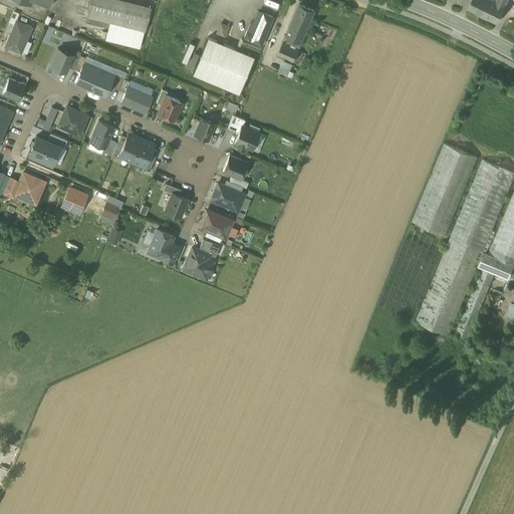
[(150,7),(120,0),(90,0),(85,21),(143,35),(150,7)]
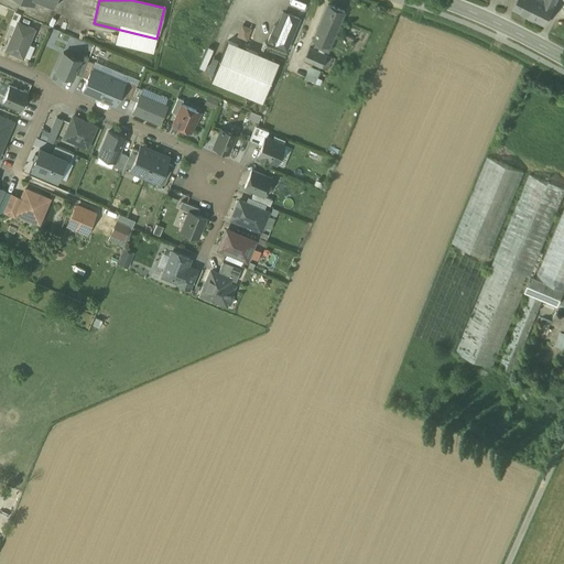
[(516,0),(512,9),(529,17),(537,0),(516,0)]
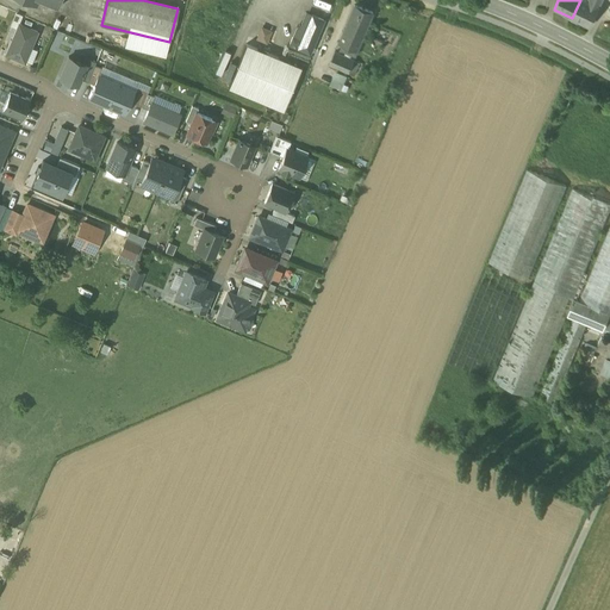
[(589,2),(585,0),(580,0),(572,18),(589,27),(599,7),(589,2)]
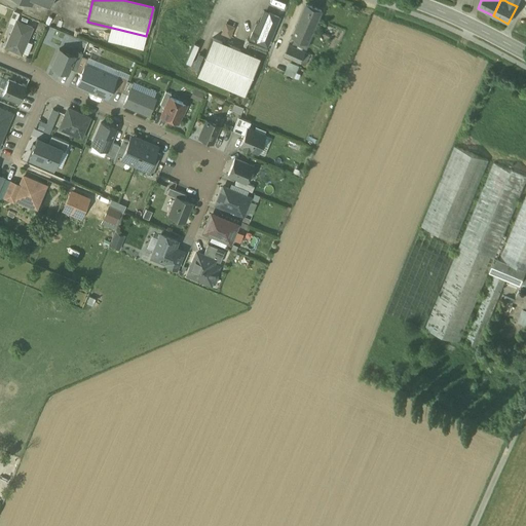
[(306,5),(292,38),(308,45),(322,11),(306,5)]
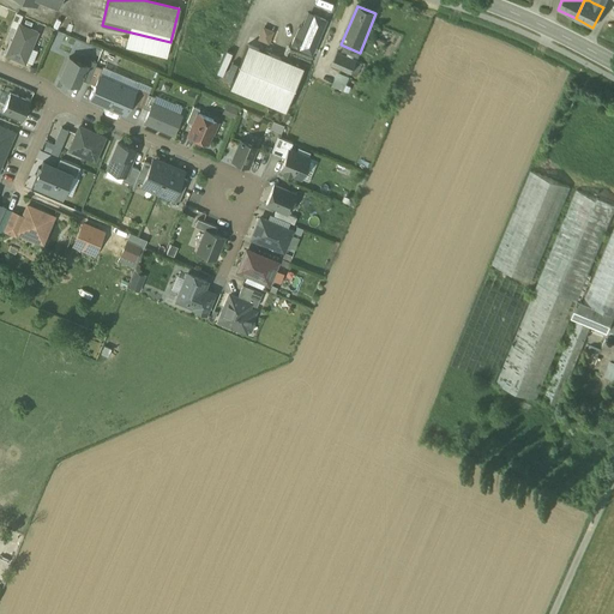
[(312,54),(326,20),(313,16),(300,48),(312,54)]
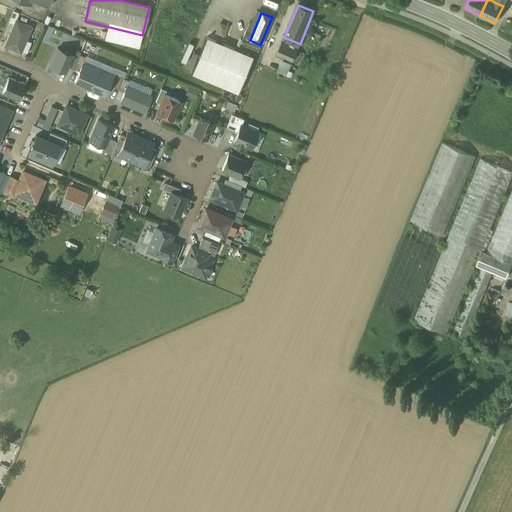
[(32,27),(16,20),(5,46),(21,52),(32,27)]
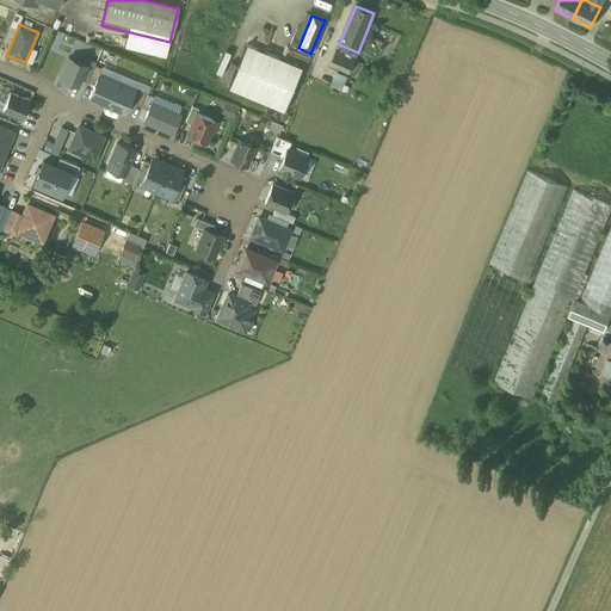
[(259,24),(254,37),(266,42),(271,29),(259,24)]
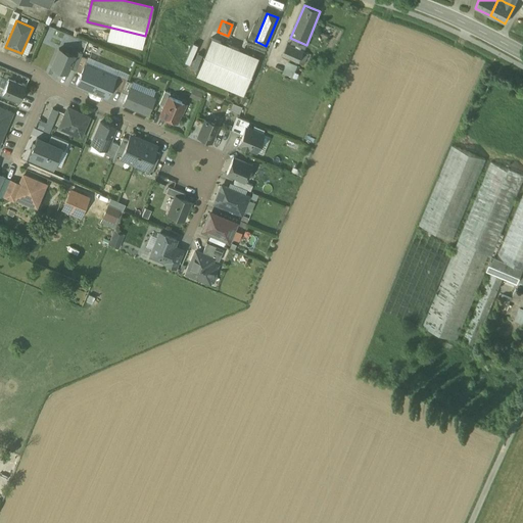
[(258,57),(218,40),(210,38),(195,75),(243,94),(258,57)]
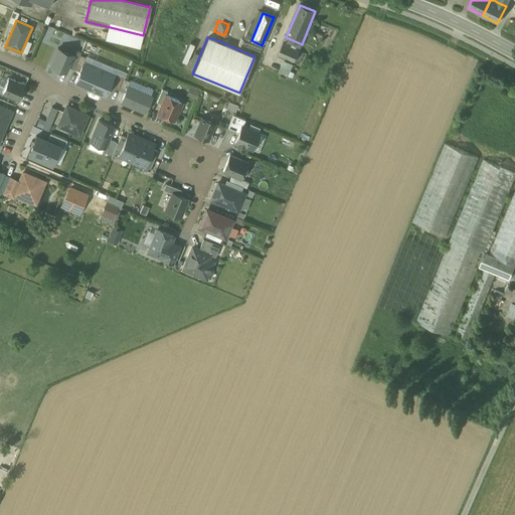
[(298,51),(283,44),(278,55),(293,62),(298,51)]
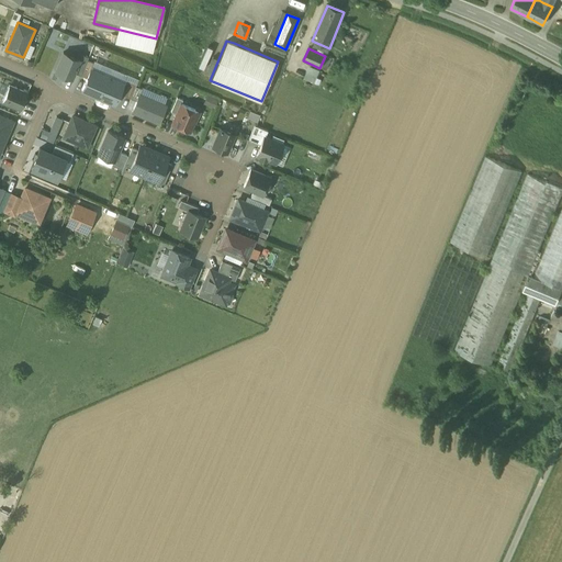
[(80,59),(64,53),(55,71),(72,78),(80,59)]
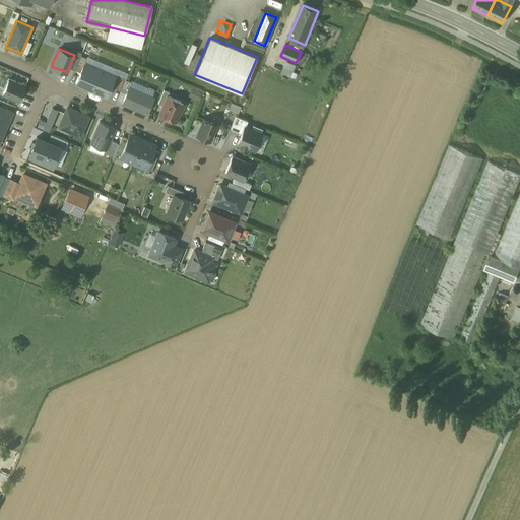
[(301,52),(296,63),(303,65),(307,54),(301,52)]
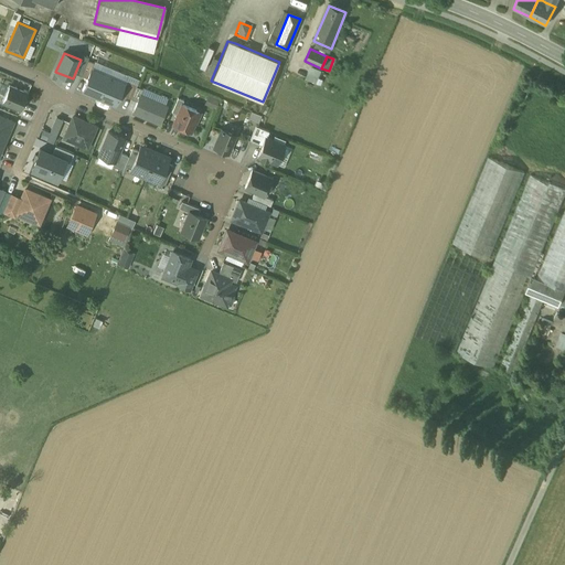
[(321,71),(310,66),(306,78),(316,83),(321,71)]
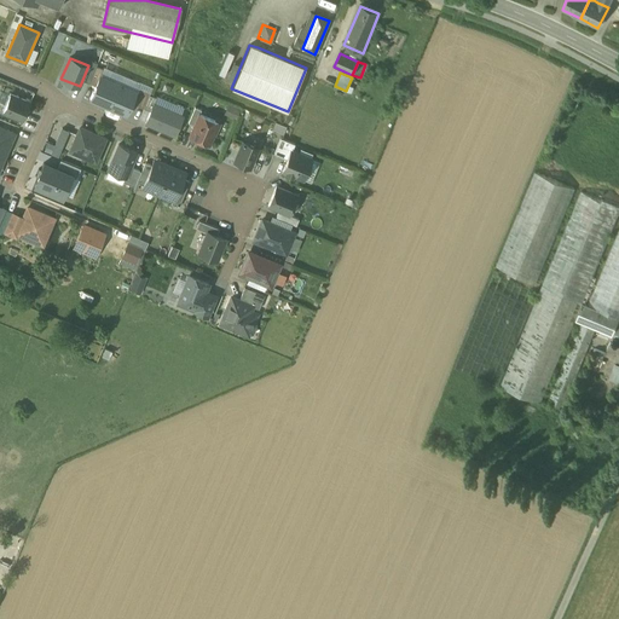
[(138,90),(99,74),(87,102),(126,117),(138,90)]
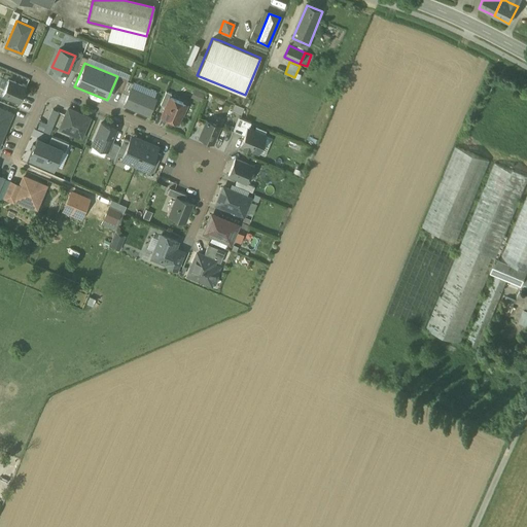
[(26,86),(8,79),(2,95),(19,102),(26,86)]
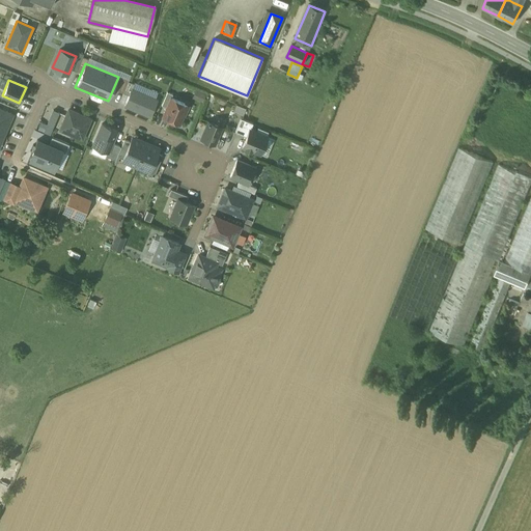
[(157,100),(132,89),(124,105),(150,116),(157,100)]
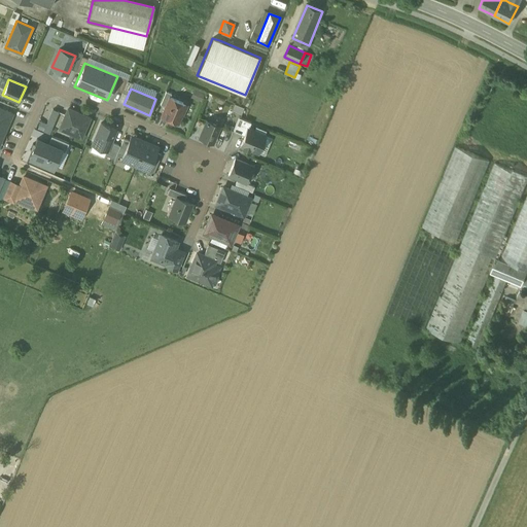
[(166,92),(160,105),(166,107),(170,97),(171,94),(166,92)]
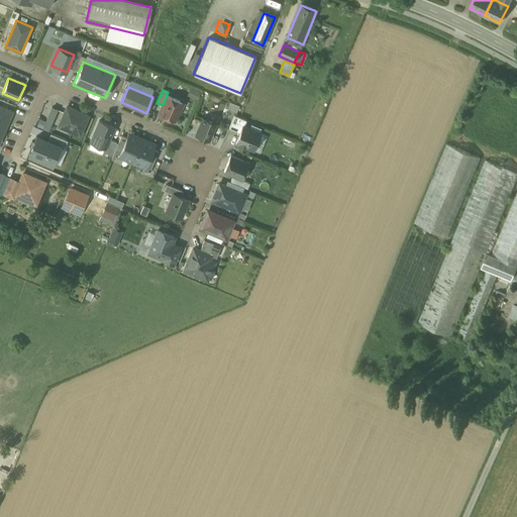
[(163,105),(159,114),(174,120),(177,114),(179,113),(181,110),(179,108),(182,102),(167,95),(163,105)]
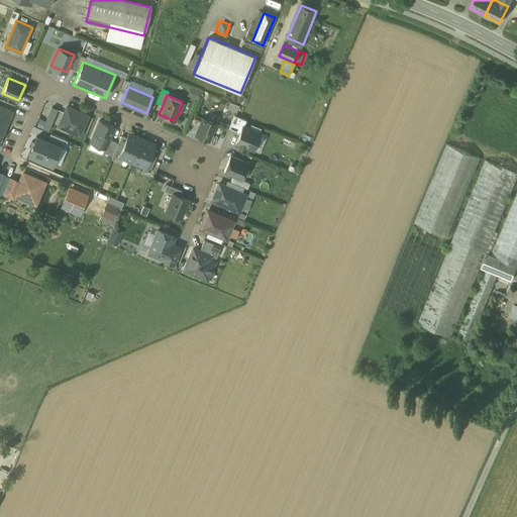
[(0,137),(12,111),(0,105),(0,137)]
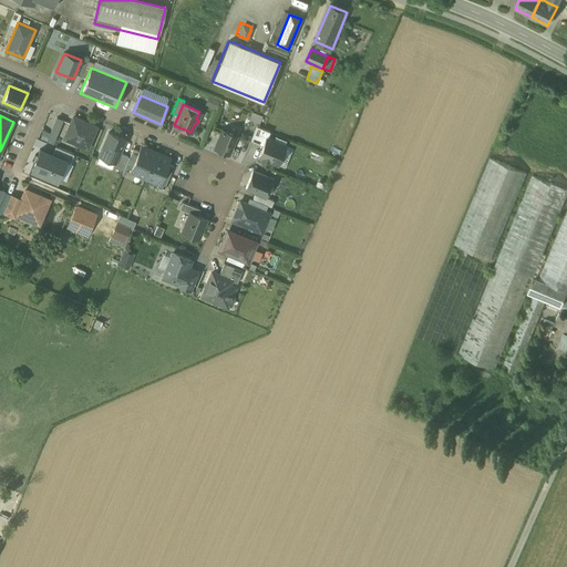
[(96,126),(73,116),(64,137),(88,147),(96,126)]
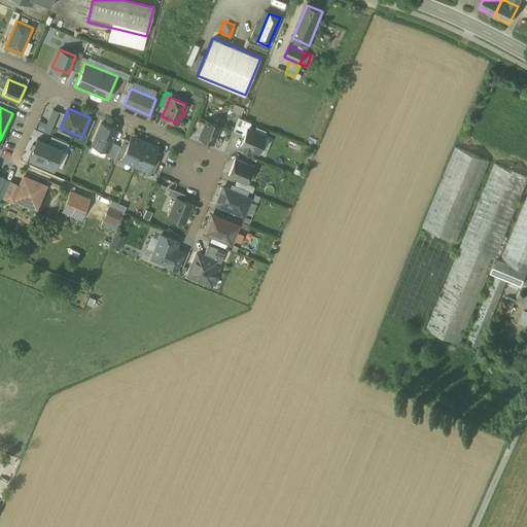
[(64,113),(53,109),(47,123),(58,127),(64,113)]
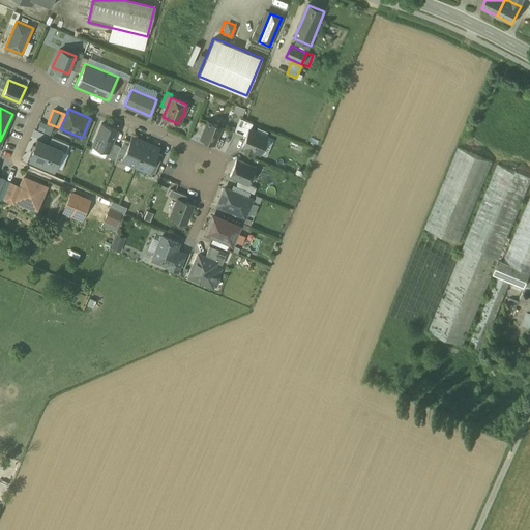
[(211,113),(208,120),(219,124),(223,117),(211,113)]
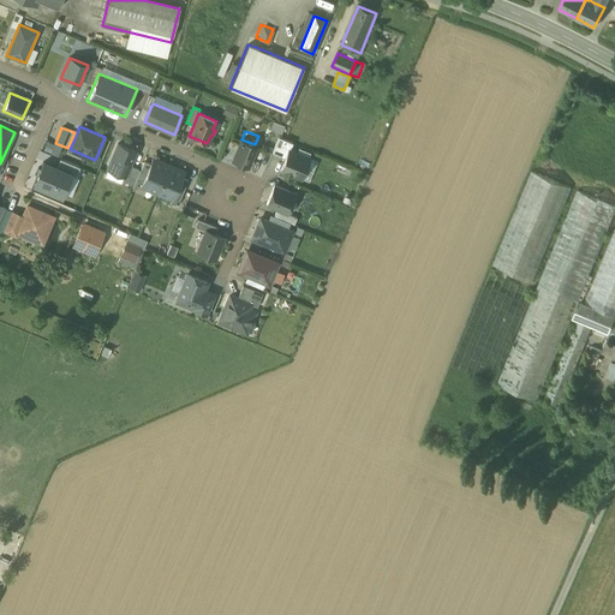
[(293,143),(279,137),(273,153),(286,157),(290,149),(293,143)]
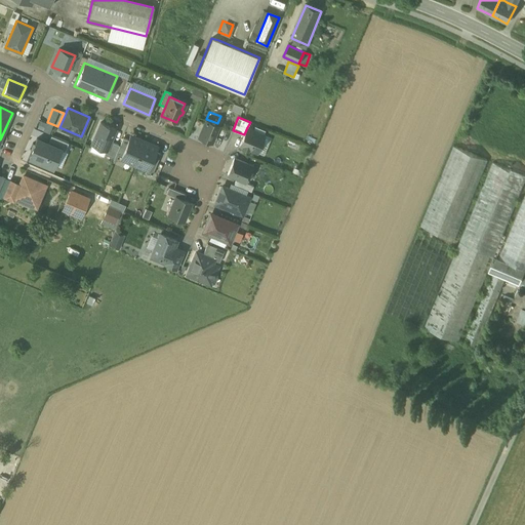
[(206,120),(199,136),(212,142),(218,125),(206,120)]
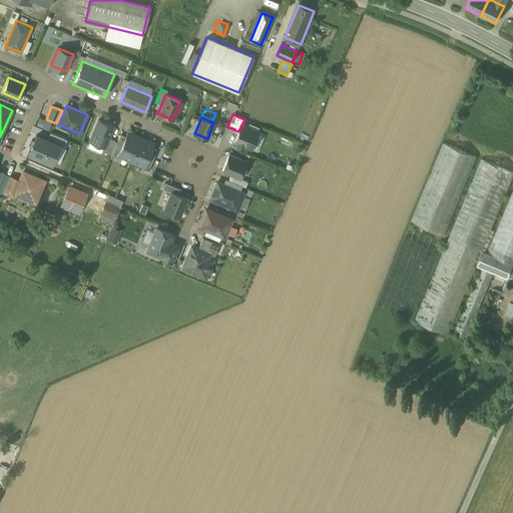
[(98,119),(89,139),(103,145),(104,146),(108,137),(113,125),(98,119)]
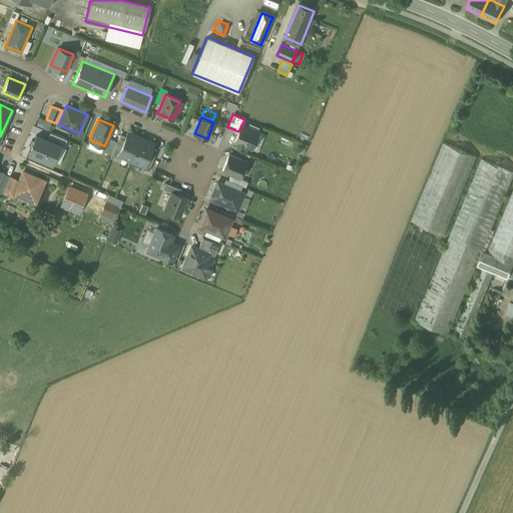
[(241,124),(238,131),(234,141),(237,142),(236,143),(241,145),(242,144),(251,148),(259,131),(241,124)]
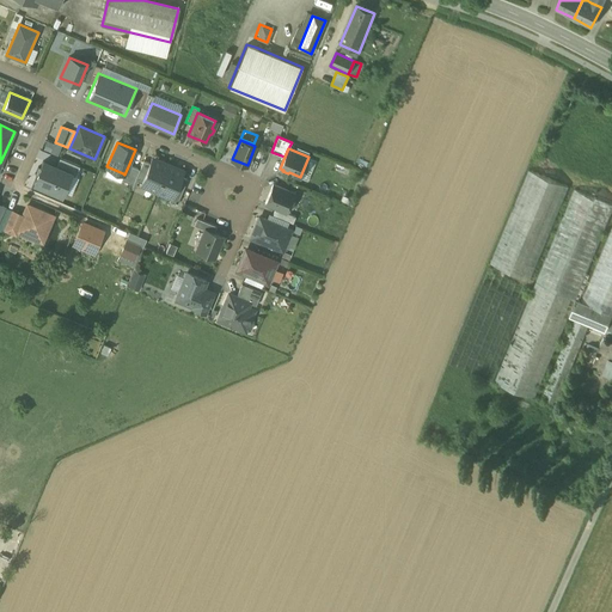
[(60,158),(56,165),(72,172),(71,173),(75,175),(79,166),(60,158)]
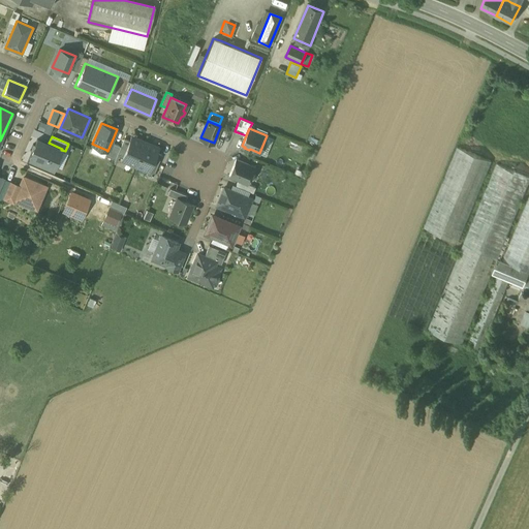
[(122,158),(122,159),(135,164),(145,142),(131,136),(129,141),(122,158)]
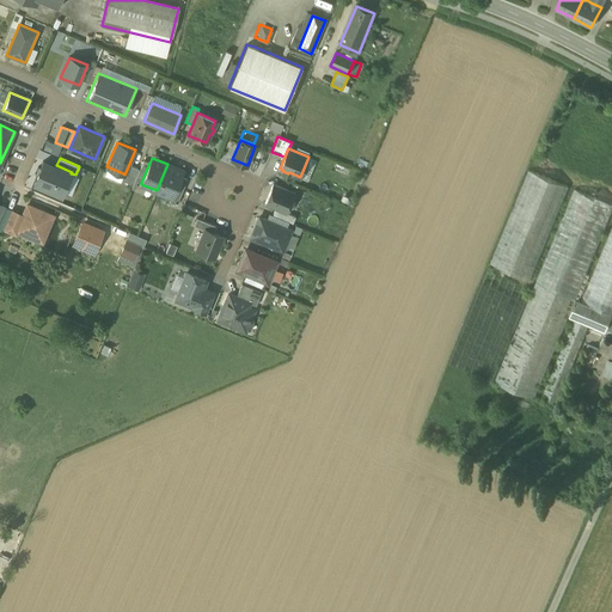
[(56,165),(43,160),(32,184),(61,196),(71,173),(72,172),(56,165)]
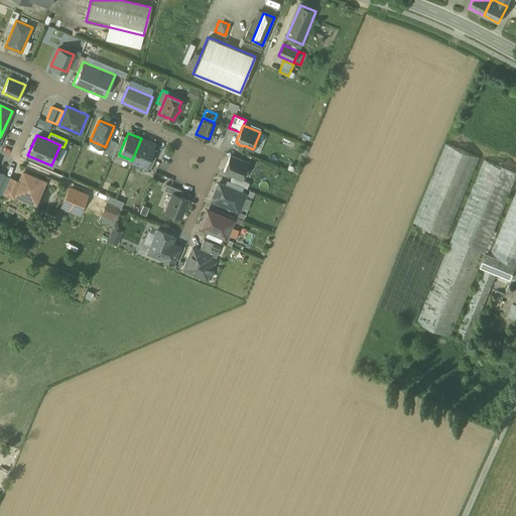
[(118,142),(114,151),(119,154),(126,137),(121,135),(118,142)]
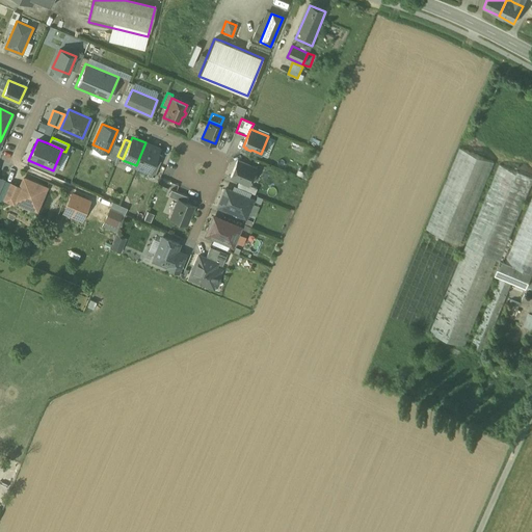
[(122,147),(112,142),(108,152),(107,151),(106,156),(115,160),(117,156),(122,147)]
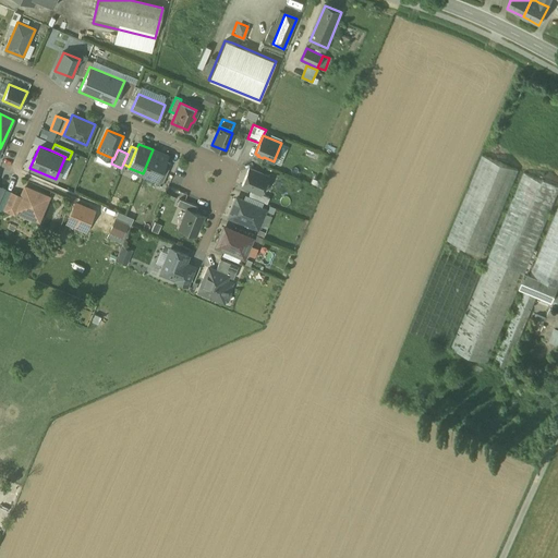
[(167,156),(153,149),(143,173),(156,180),(157,180),(165,160),(167,156)]
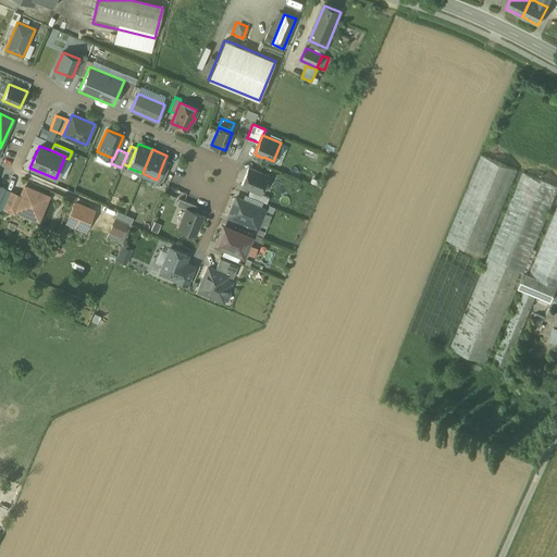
[(518,170),(482,156),(447,240),(483,256),(518,170)]
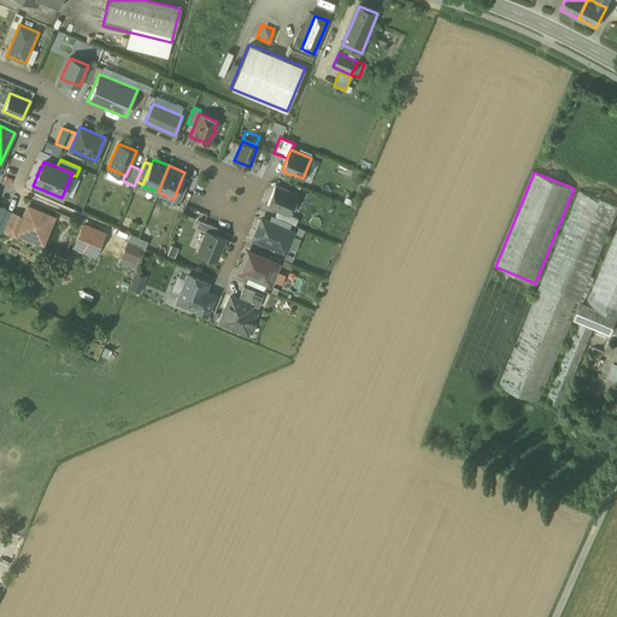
[(182,177),(174,199),(172,199),(171,203),(178,206),(189,181),(182,177)]
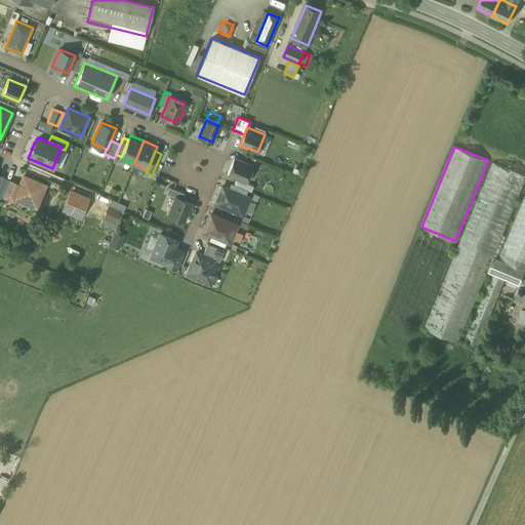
[(252,165),(234,158),(228,174),(236,178),(245,182),(252,165)]
